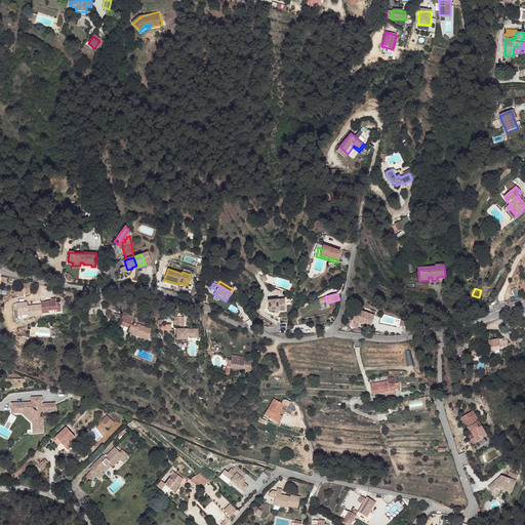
[(41,301),(42,313),(62,311),(61,301),(56,303),(55,298),(51,298),(51,300),(41,301)]
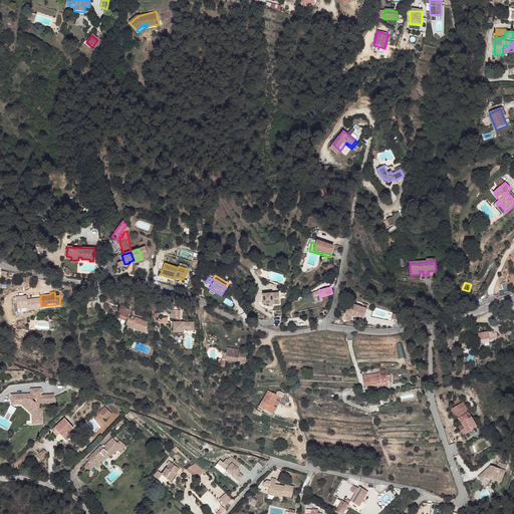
[(280,304),(280,297),(277,297),(277,293),(264,294),(264,304),(270,303),(273,303),(273,304),(280,304)]
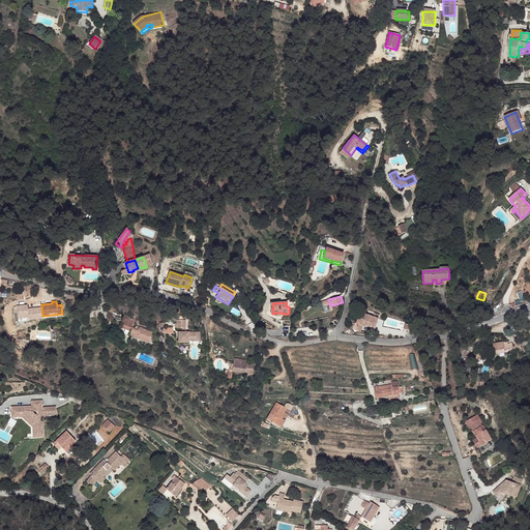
[(358,318),(357,322),(363,324),(376,328),(380,318),(361,313),(359,318),(358,318)]
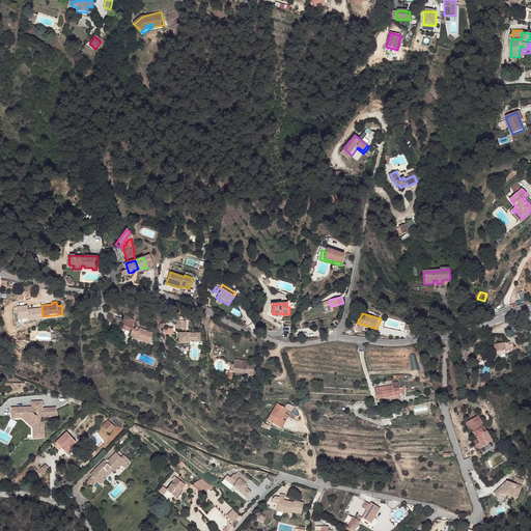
[(120,328),(131,332),(132,332),(134,327),(133,326),(135,322),(124,317),(120,328)]
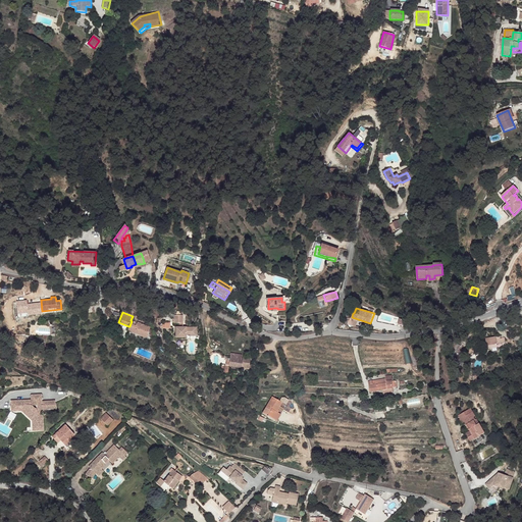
[(183,323),(183,315),(174,315),(174,318),(172,319),(173,323),(174,322),(174,323),(183,323)]
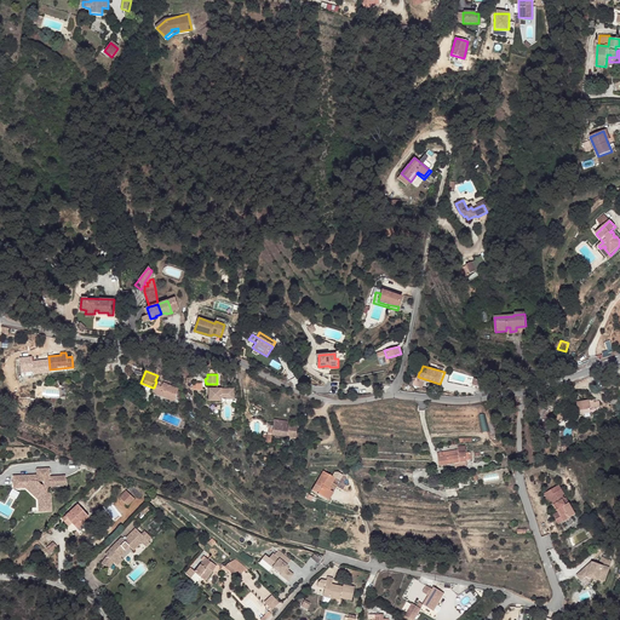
[(422,388),(425,379),(418,377),(417,377),(414,385),(422,388)]
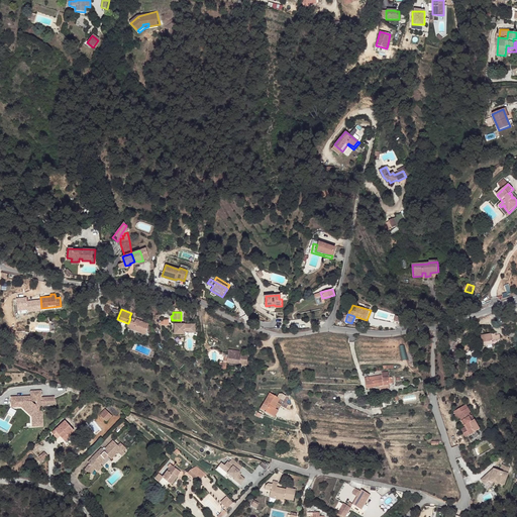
[(132,318),(130,318),(128,323),(127,323),(126,327),(144,334),(148,324),(136,318),(135,322),(133,321),(134,318),(132,317),(132,318)]
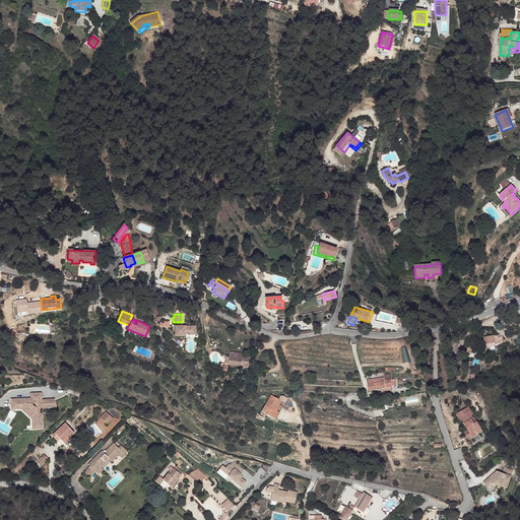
[(195,326),(185,326),(185,327),(182,327),(182,326),(175,326),(175,337),(185,337),(185,333),(189,333),(189,335),(196,335),(195,326)]
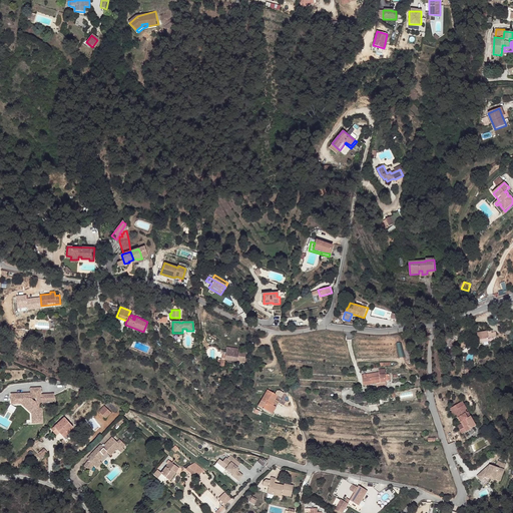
[(477,333),(478,339),(496,336),(496,332),(492,333),(491,330),(477,333)]
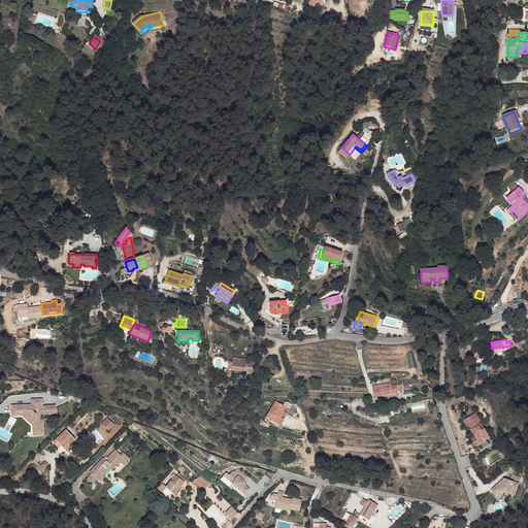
[(252,373),(253,362),(245,361),(245,364),(242,363),(243,358),(232,357),(231,361),(231,365),(229,364),(228,369),(225,368),(224,376),(230,377),(231,371),(235,371),(241,372),(252,373)]
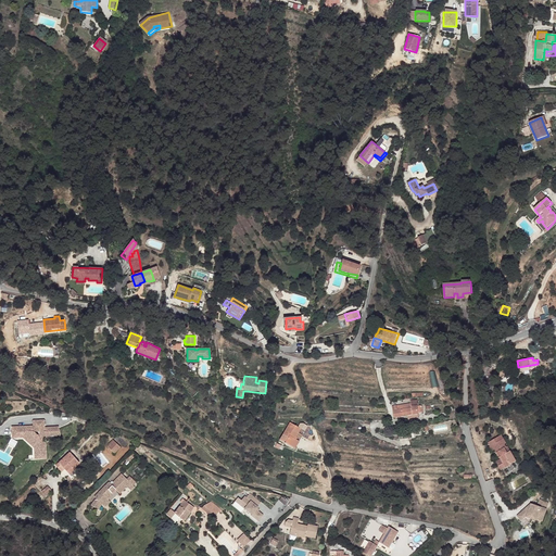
[(408,416),(418,414),(418,413),(424,413),(424,405),(418,405),(418,400),(411,400),(411,404),(393,406),(394,418),(408,416)]
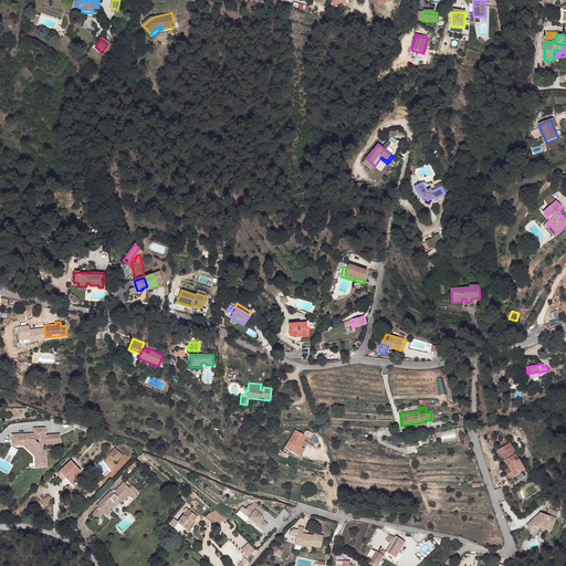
[(285,448),(297,457),(303,449),(300,447),(306,437),(295,430),(285,448)]
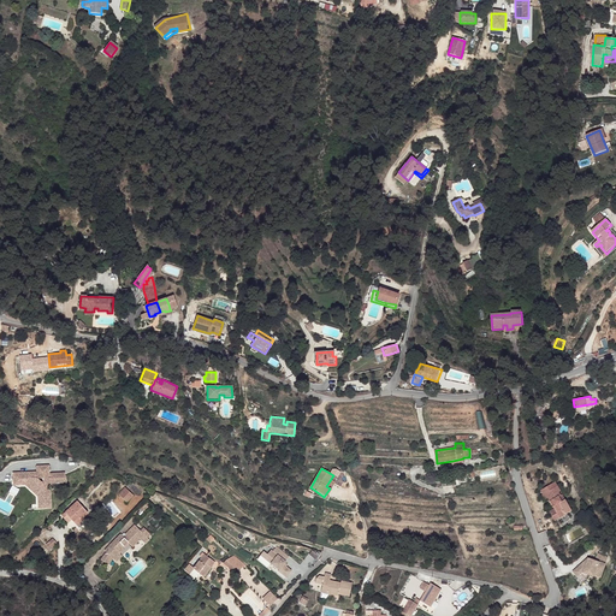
[(37,472),(13,473),(15,481),(30,481),(30,483),(37,490),(39,490),(39,496),(40,504),(45,503),(45,508),(52,508),(51,489),(48,489),(48,486),(51,486),(51,483),(66,483),(65,472),(49,473),(49,471),(37,472)]
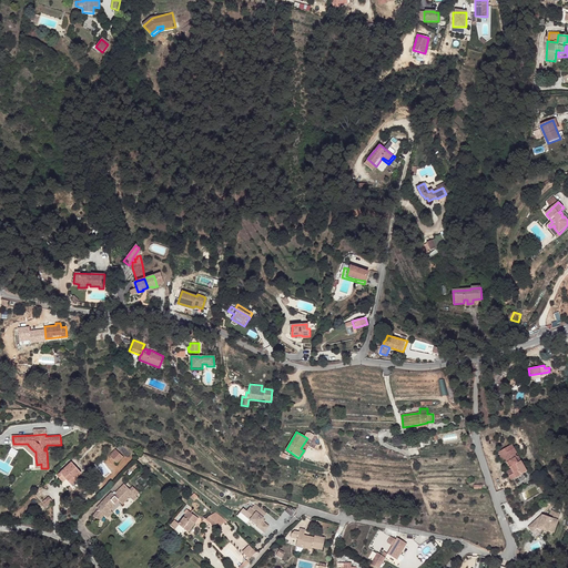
[(421,444),(419,438),(407,440),(408,449),(417,448),(416,444),(421,444)]
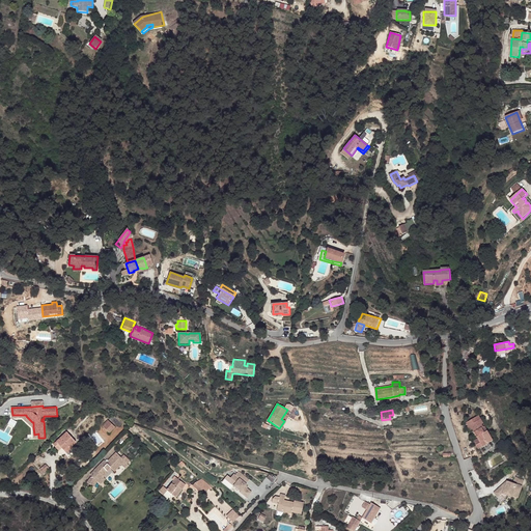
[(12,415),(12,418),(23,418),(33,427),(33,422),(32,422),(26,416),(26,415),(12,415)]
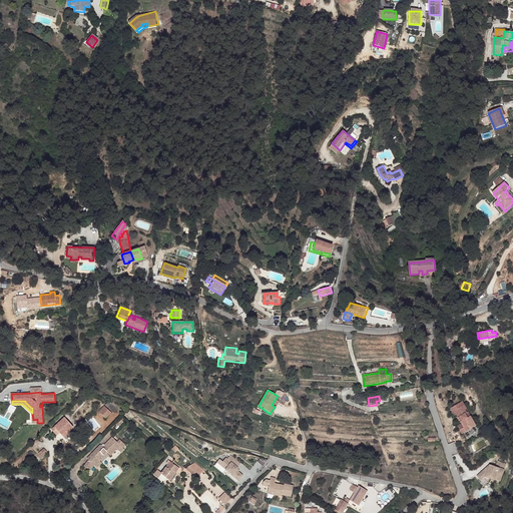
[(453,412),(455,415),(456,415),(459,420),(462,419),(463,421),(461,422),(462,424),(462,425),(459,427),(462,434),(467,431),(466,429),(471,427),(472,428),(477,426),(463,402),(450,409),(452,412),(453,412)]
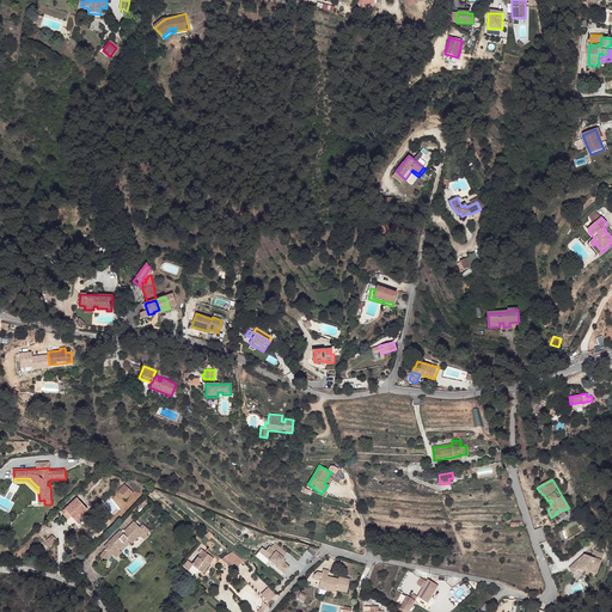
[(126,487),(118,493),(126,499),(133,493),(126,487)]
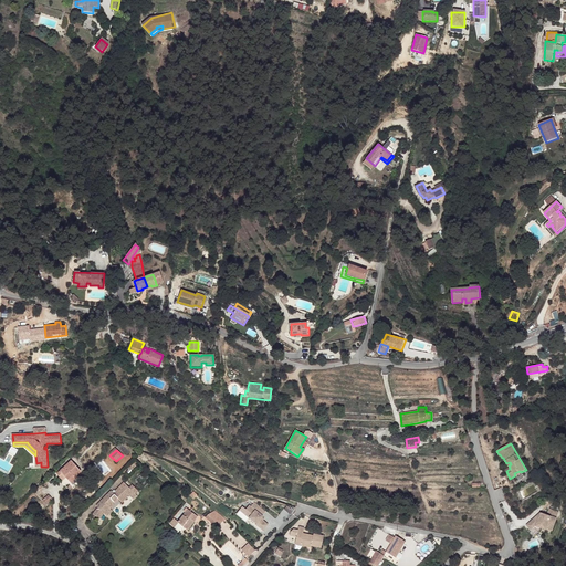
[(74,489),(82,481),(77,478),(76,478),(75,477),(81,472),(71,461),(56,474),(59,477),(62,474),(66,478),(71,483),(70,484),(74,489)]
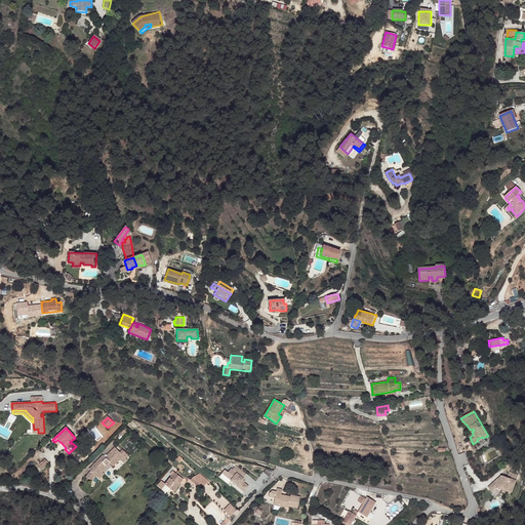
[(114,453),(111,450),(107,455),(108,456),(106,458),(103,455),(88,470),(90,472),(88,473),(87,475),(86,477),(85,479),(91,482),(96,478),(98,480),(99,479),(105,475),(103,473),(111,465),(113,467),(120,460),(124,465),(128,461),(125,457),(120,453),(117,450),(114,453)]
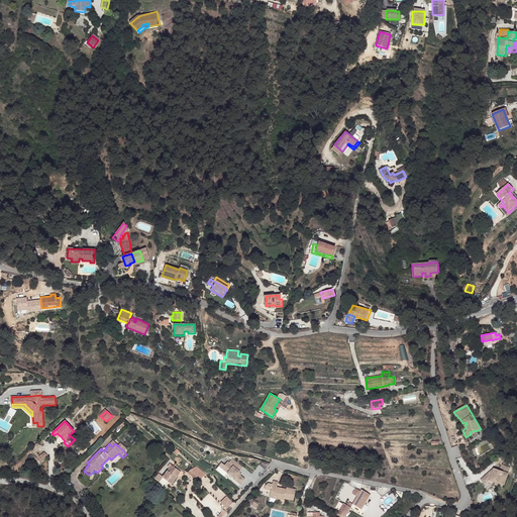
[(37,456),(42,461),(48,455),(43,450),(37,456)]
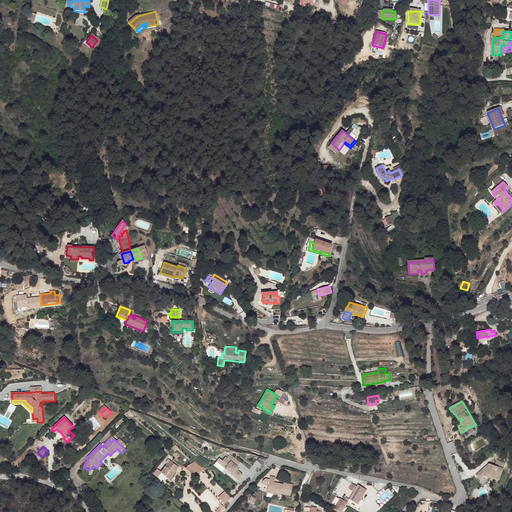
[(223,461),(221,463),(226,467),(225,468),(232,474),(232,475),(238,480),(243,475),(238,471),(236,469),(238,467),(237,467),(240,463),(230,455),(227,458),(226,457),(223,461)]
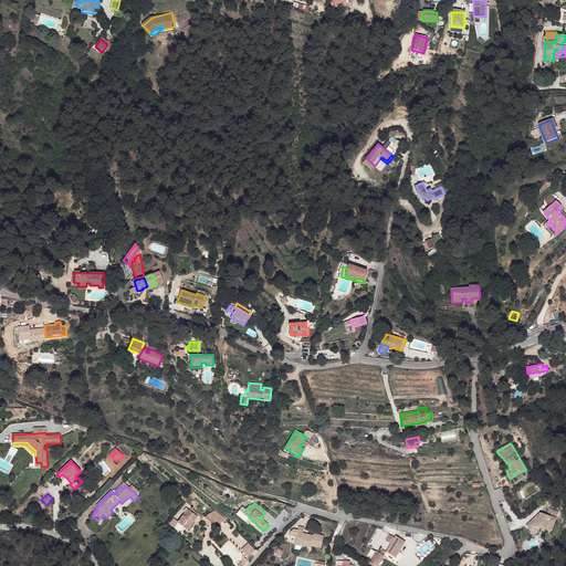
[(243,506),(240,510),(249,517),(250,516),(244,512),(247,510),(243,506)]
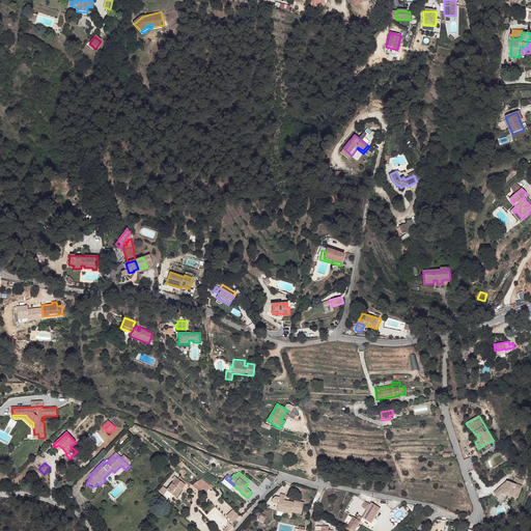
[(175,498),(185,484),(174,476),(172,479),(174,481),(167,490),(167,491),(171,494),(175,498)]
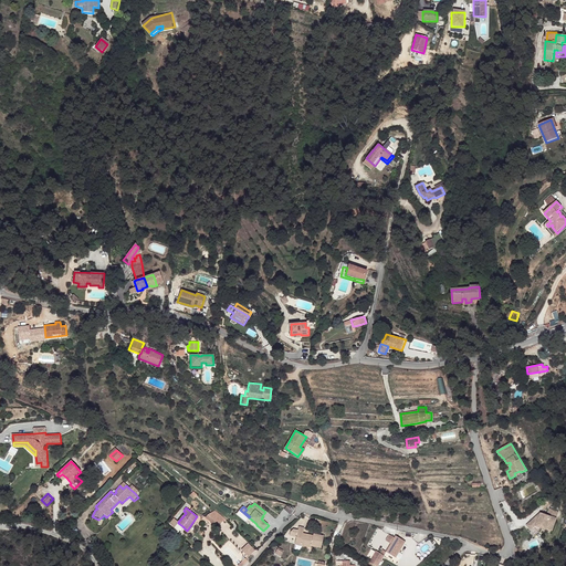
[(227,520),(216,511),(208,515),(206,517),(217,526),(219,524),(227,520)]
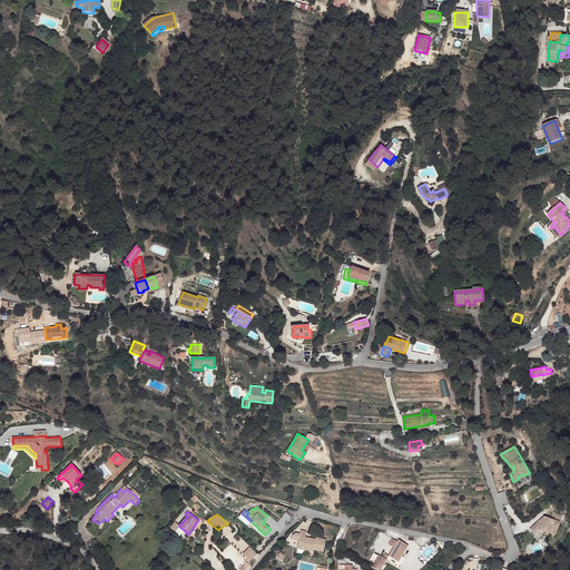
[(544,516),(534,524),(539,529),(543,526),(551,528),(550,531),(557,533),(560,521),(544,516)]
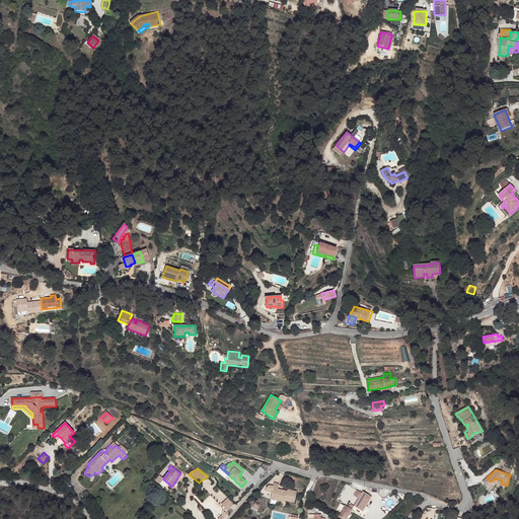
[(163,478),(159,475),(155,479),(164,487),(167,483),(163,479),(163,478)]
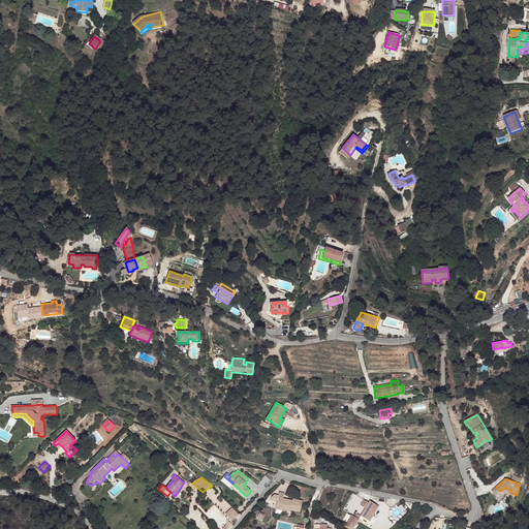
[(279,505),(278,511),(293,514),(293,511),(303,514),(305,502),(294,500),(294,502),(292,502),(292,504),(290,503),(290,502),(285,501),(285,496),(281,495),(280,498),(276,498),(273,500),(273,504),(279,505)]
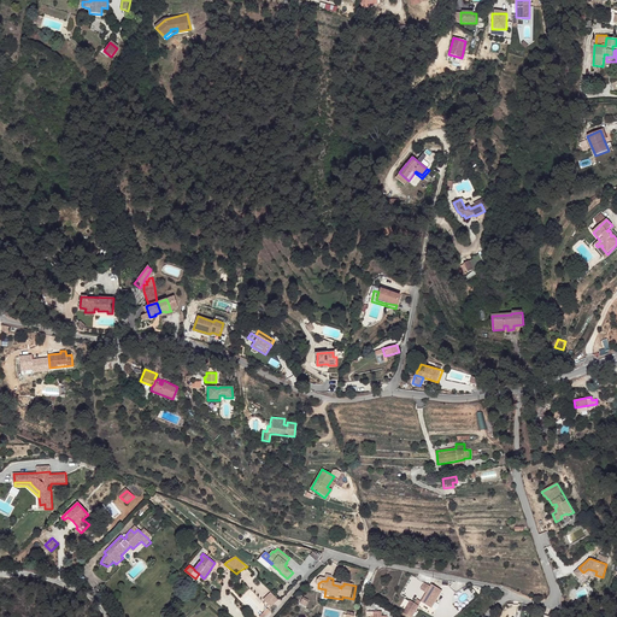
[(438,583),(440,580),(435,579),(434,581),(430,586),(424,583),(421,589),(435,598),(442,586),(438,583)]
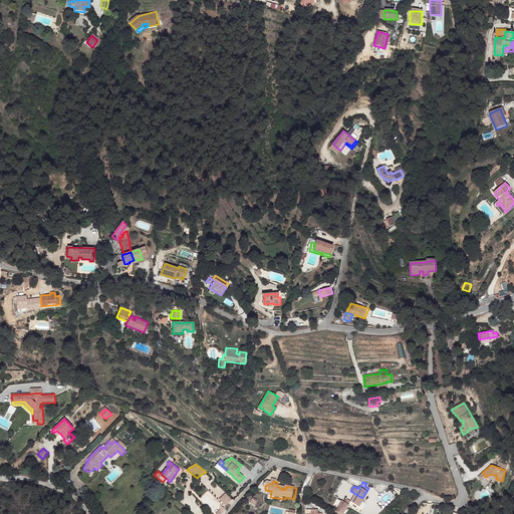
[(226,494),(219,500),(225,506),(232,500),(226,494)]
